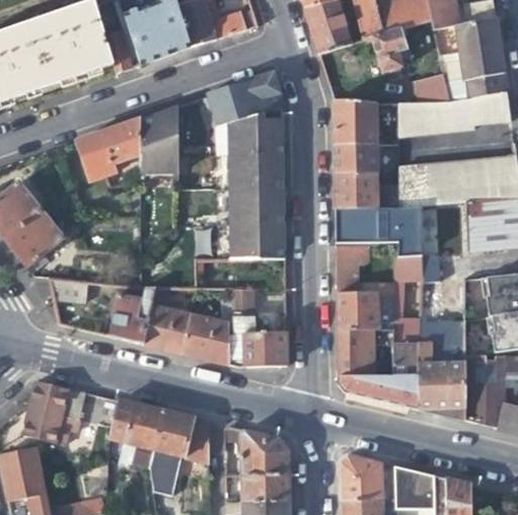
[(0,29),(0,100),(23,93),(79,74),(115,63),(111,49),(95,0),(88,0),(0,29)]
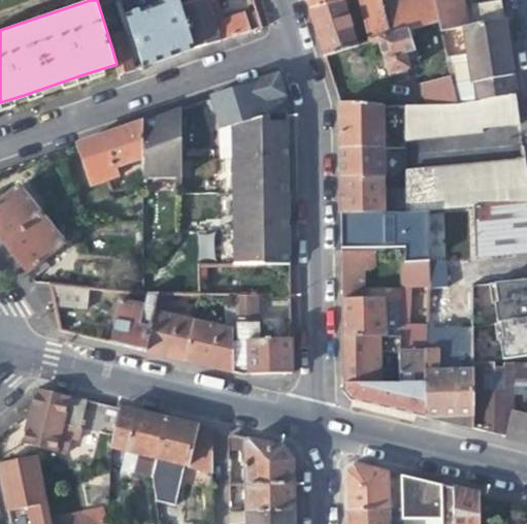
[(196,50),(182,0),(178,0),(174,1),(127,14),(143,67),(157,63),(177,56),(189,52),(196,50)]
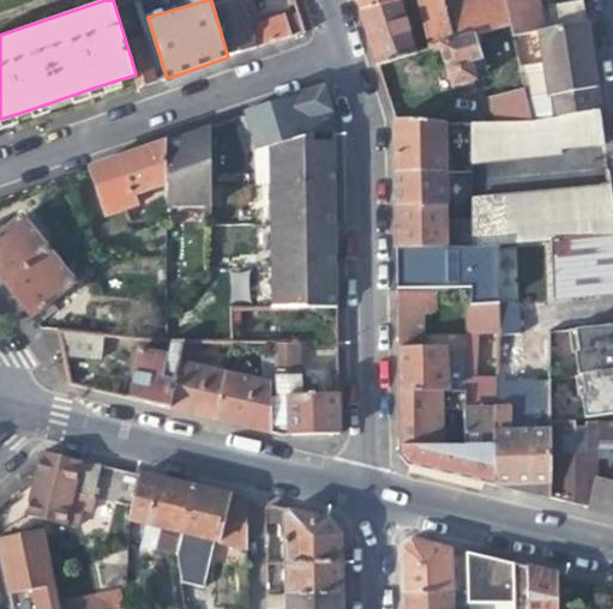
[(228,0),(212,5),(218,20),(228,54),(306,29),(301,11),(286,16),(284,12),(260,20),(250,24),(245,8),(256,5),(269,0),(228,0)]
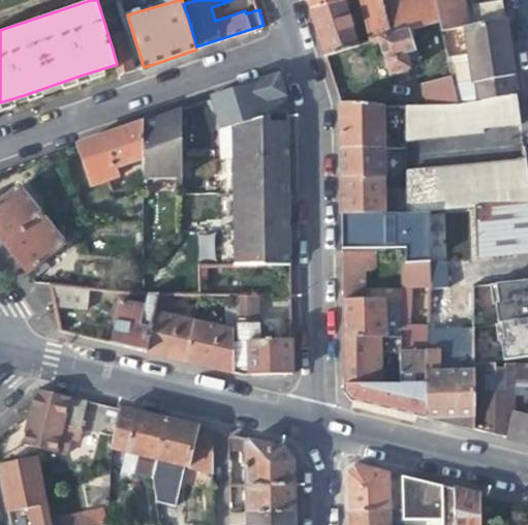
[(306,0),(310,10),(343,0),(306,0)]
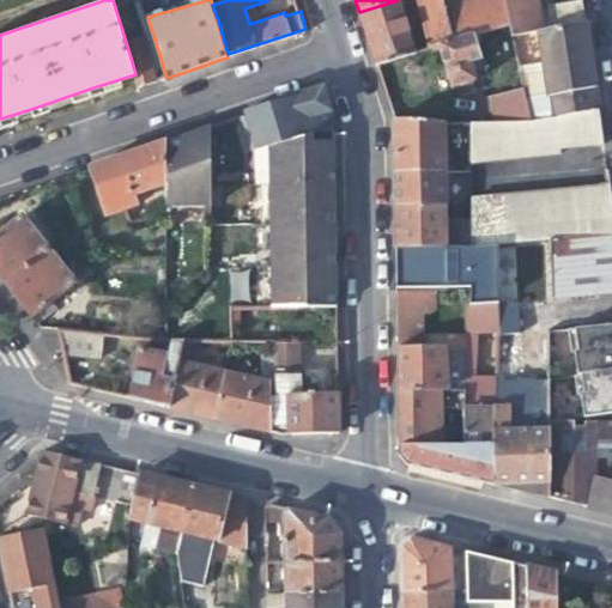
[(413,50),(398,0),(359,12),(367,35),(375,62),(413,50)]
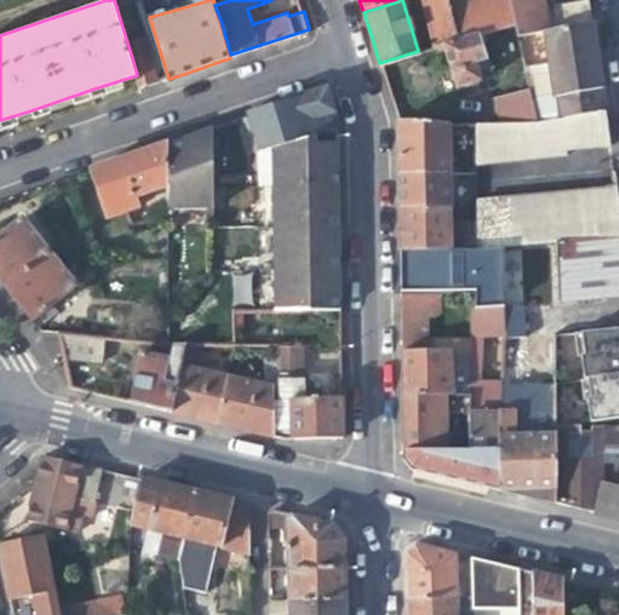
[(420,0),(434,47),(443,45),(456,41),(447,5),(446,0),(420,0)]
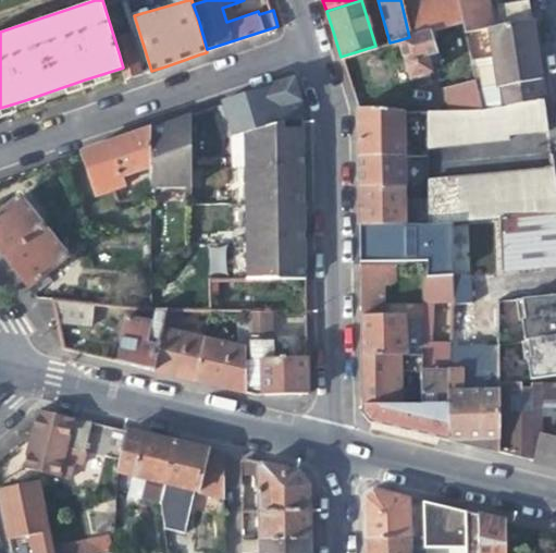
[(417,0),(402,4),(409,37),(421,34),(462,21),(458,0),(417,0)]
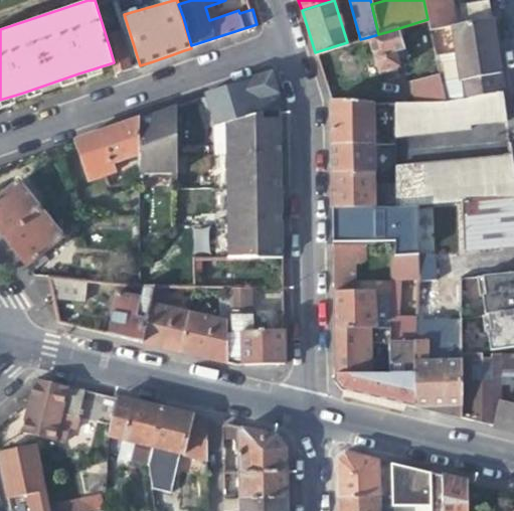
[(423,0),(427,19),(430,26),(451,23),(455,23),(470,20),(490,17),(488,0),(472,0),(460,2),(459,0),(423,0)]
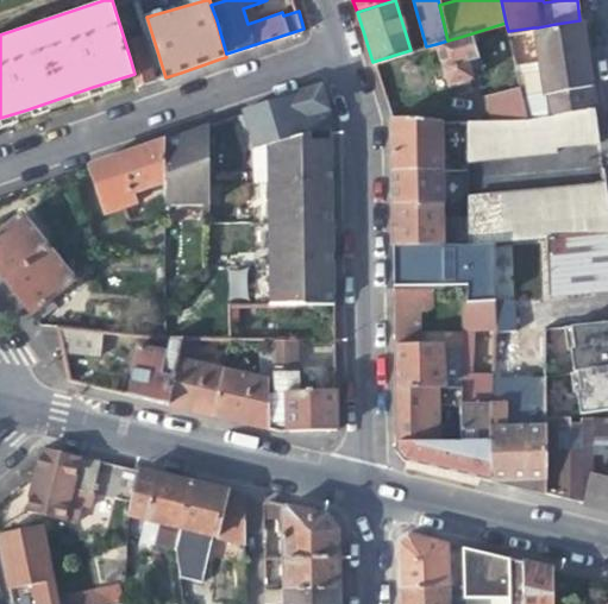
[(256,13),(254,5),(243,8),(248,24),(258,20),(256,13)]
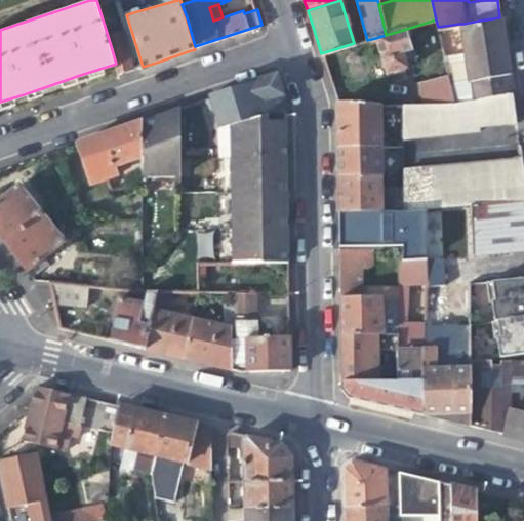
[(459,24),(472,96),(500,91),(511,89),(506,56),(499,17),(479,21),(464,24),(459,24)]
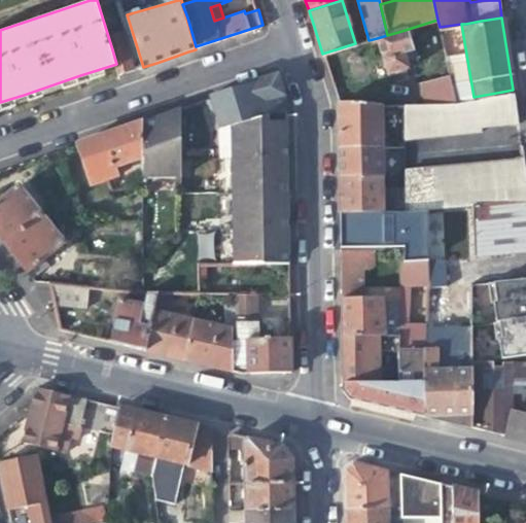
[(445,49),(440,27),(437,20),(398,32),(387,35),(377,38),(383,59),(387,72),(409,65),(405,54),(426,48),(427,54),(445,49)]
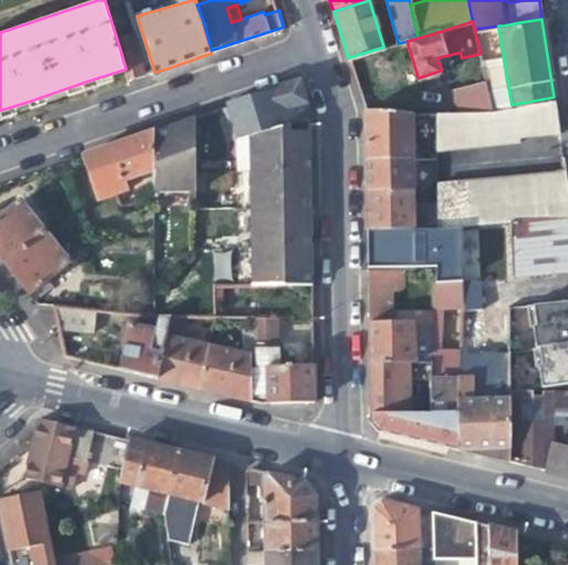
[(137,49),(121,53),(126,69),(129,81),(145,76),(137,49)]
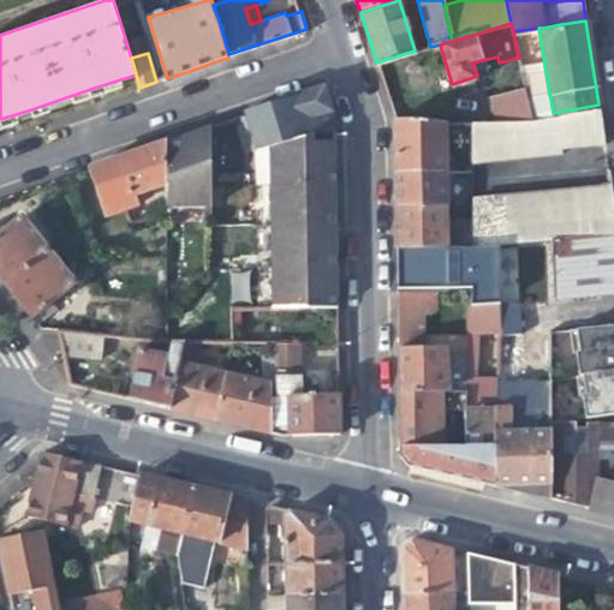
[(292,136),(334,121),(326,89),(319,84),(298,91),(269,101),(244,111),(257,148),(273,142),(285,138),(292,136)]
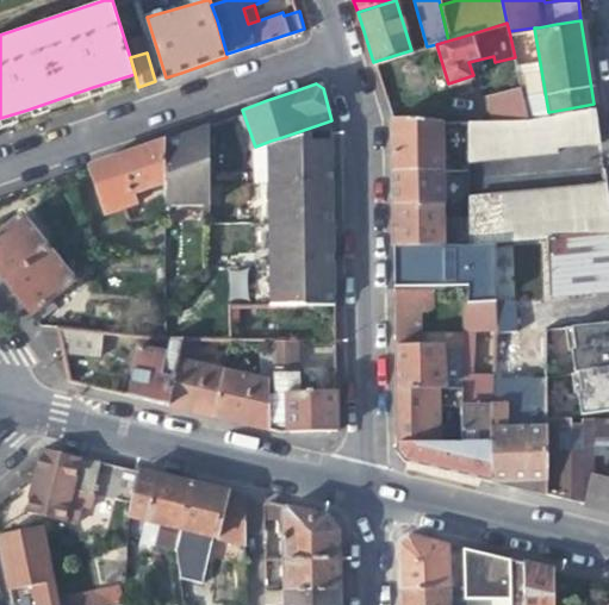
[(483,91),(488,117),(527,114),(520,83),(483,91)]
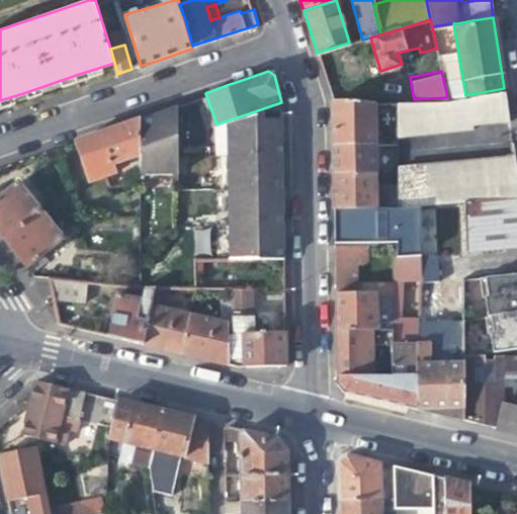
[(503,118),(508,117),(504,88),(494,90),(465,95),(447,97),(414,99),(404,100),(397,100),(396,132),(471,125),(470,121),(503,118)]
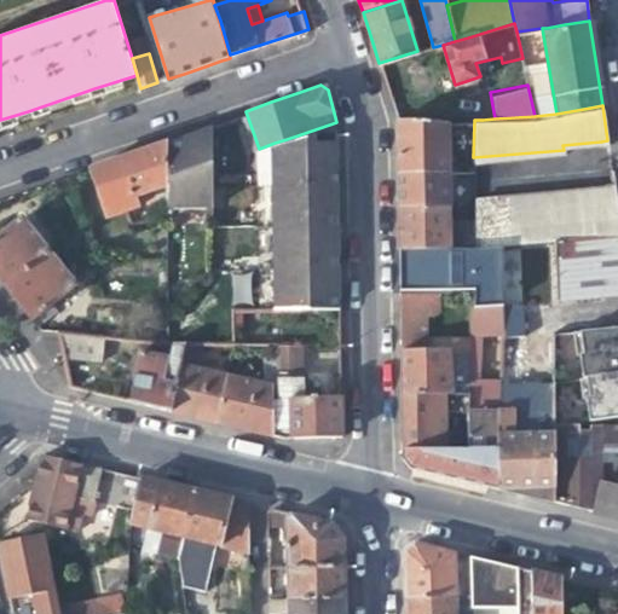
[(438,122),(397,120),(397,144),(398,171),(448,168),(446,122),(438,122)]
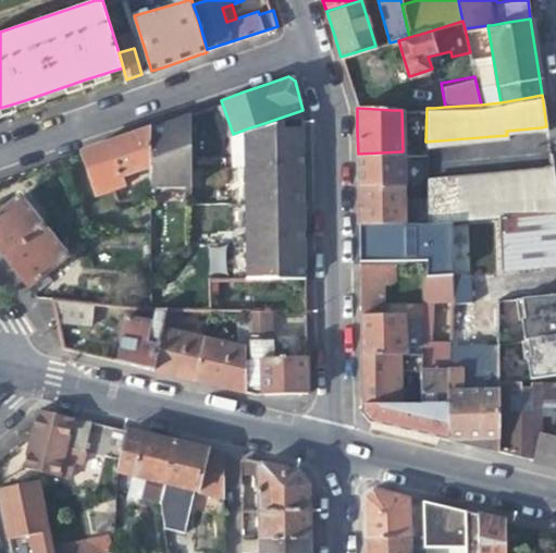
[(193,110),(151,125),(152,183),(192,170),(195,169),(193,110)]
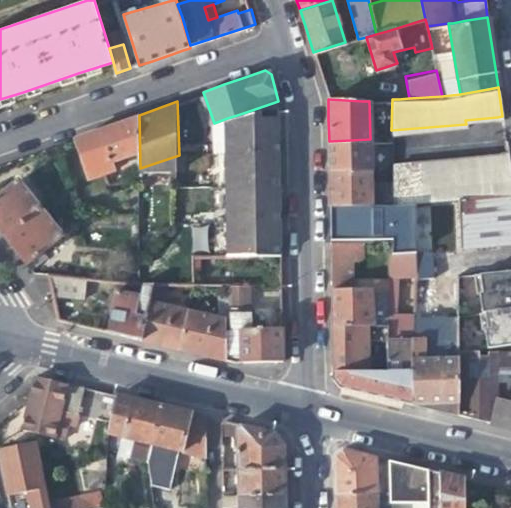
[(227,118),(230,255),(242,255),(281,254),(281,241),(281,218),(280,196),(280,169),(280,163),(279,123),(279,106),(278,101),(243,113),(237,115),(227,118)]
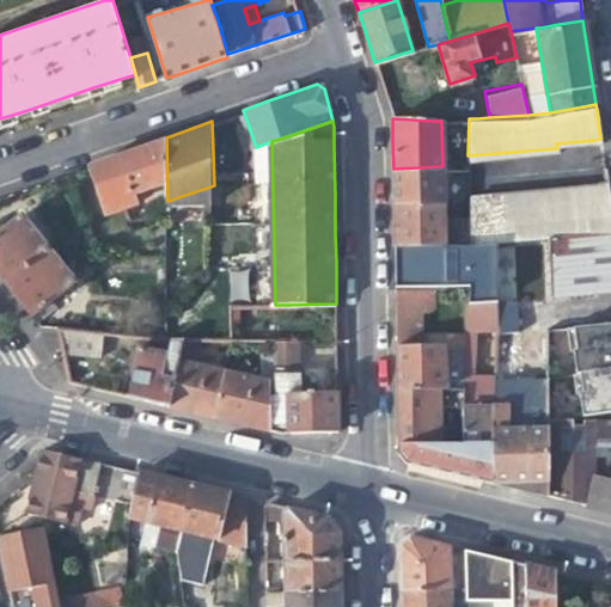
[(167,208),(167,201),(166,138),(130,151),(92,164),(108,209),(136,200),(134,189),(154,184),(156,209),(167,208)]
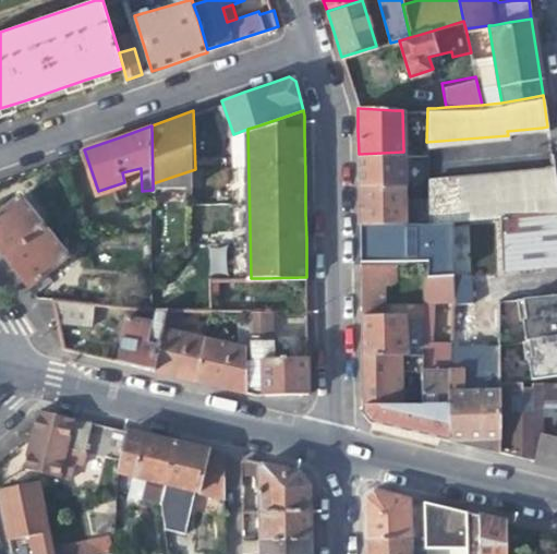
[(403,220),(403,152),(359,154),(359,190),(360,224),(399,220),(403,220)]
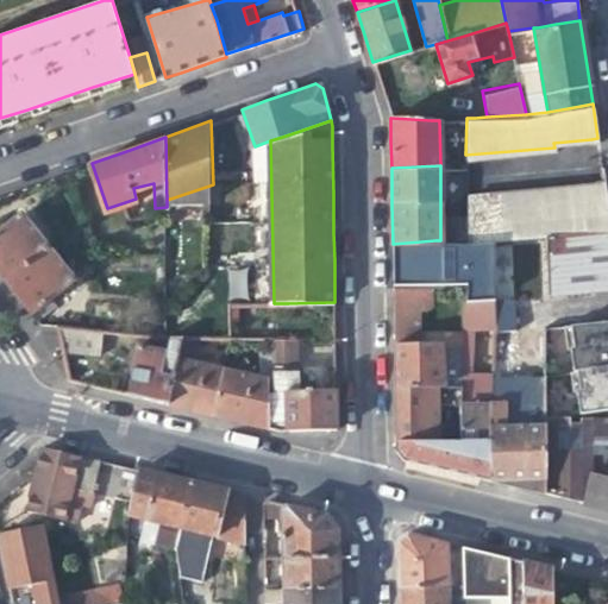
[(465,192),(464,238),(494,236),(511,234),(528,233),(541,232),(547,232),(607,226),(607,200),(605,180),(465,192)]
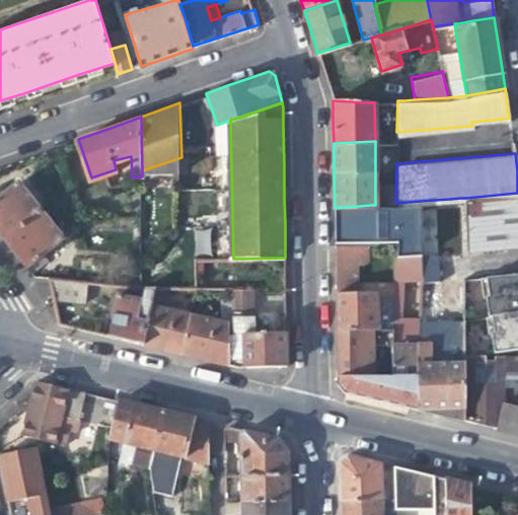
[(19,180),(0,195),(0,232),(5,238),(42,209),(19,180)]
